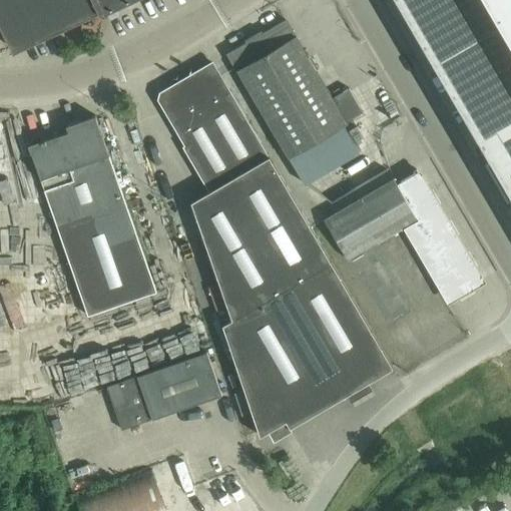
[(0,25),(12,50),(16,48),(101,8),(103,11),(104,11),(126,0),(0,0),(0,25)]
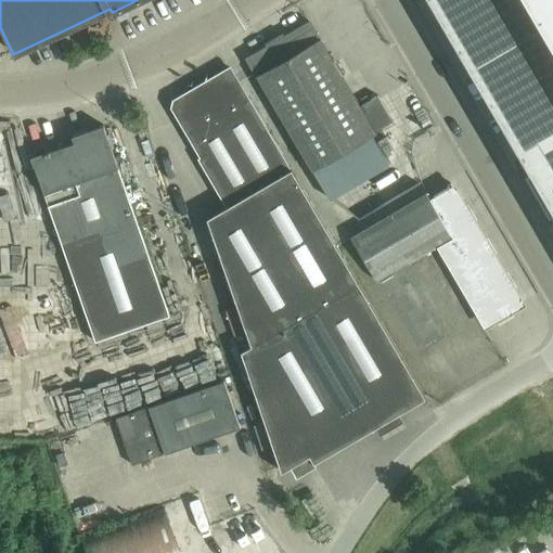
[(552,0),(427,0),(528,171),(525,174),(549,214),(552,213),(552,215),(552,0)]
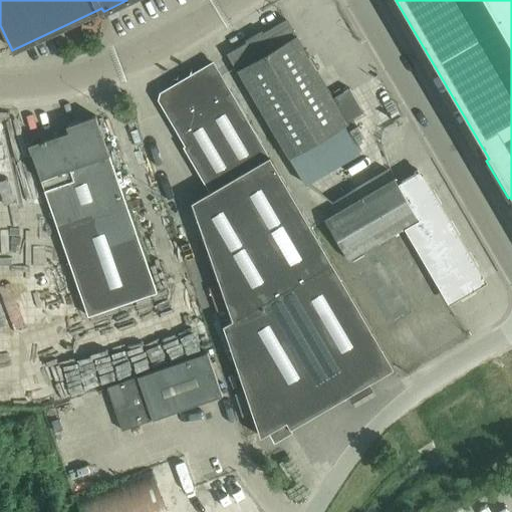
[(236,72),(287,160),(345,124),(344,123),(361,113),(347,89),(330,99),(294,37),(284,21),(226,55),(236,71),(236,72)]
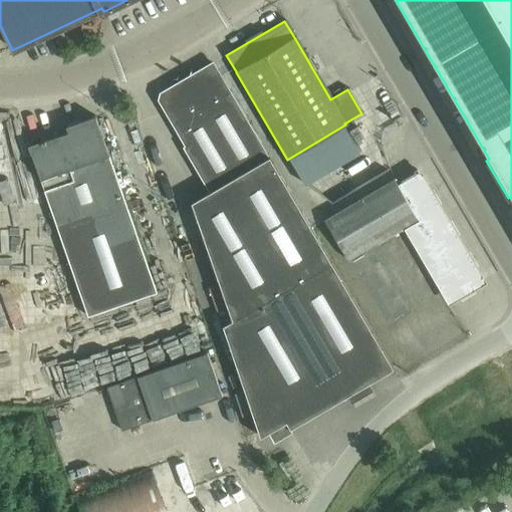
[(289,430),(392,369),(229,92),(227,93),(211,64),(189,77),(193,84),(185,88),(182,83),(162,95),(160,102),(185,146),(181,148),(208,193),(190,204),(230,321),(221,327),(259,438),(284,423),(289,430)]
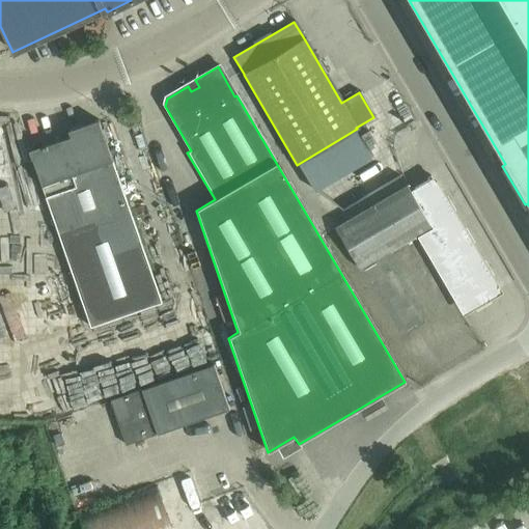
[(161,305),(130,216),(96,122),(67,133),(70,139),(29,154),(90,329),(161,305)]
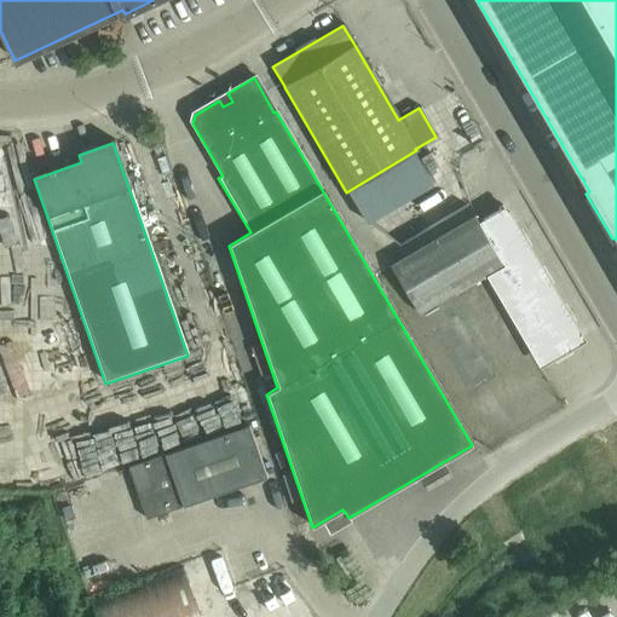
[(474,218),(457,228),(390,267),(416,315),(484,275),(520,338),(566,311),(505,207),(477,223),(474,218)]
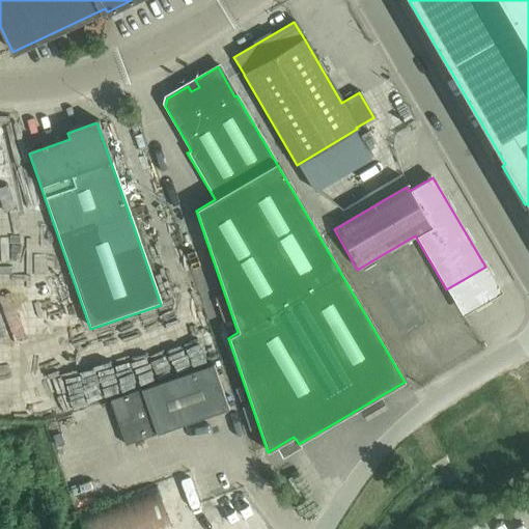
[(212,365),(140,390),(109,401),(124,446),(227,410),(212,365)]
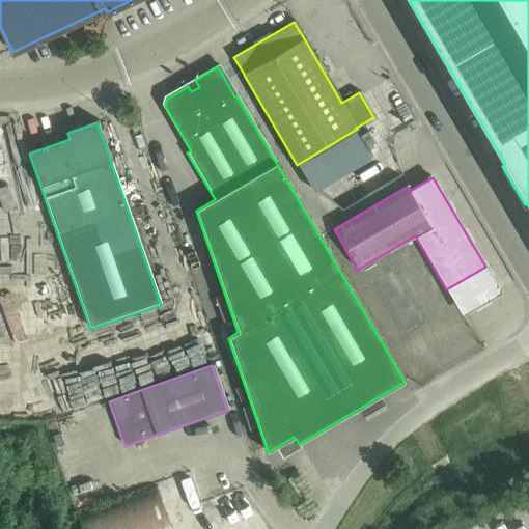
[(169,528),(156,485),(77,516),(81,528),(169,528)]
